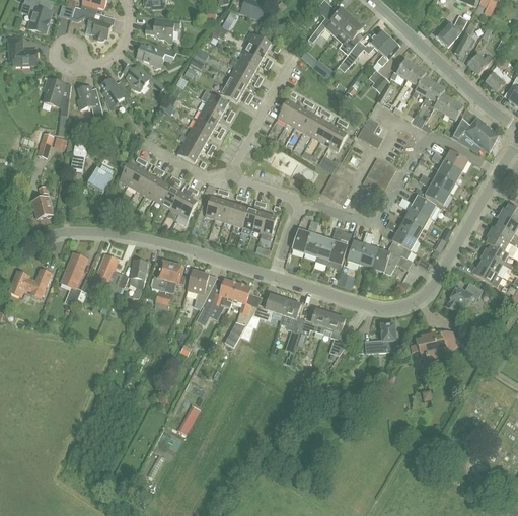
[(23,0),(22,3),(33,6),(27,28),(45,33),(51,11),(39,8),(41,0),(23,0)]
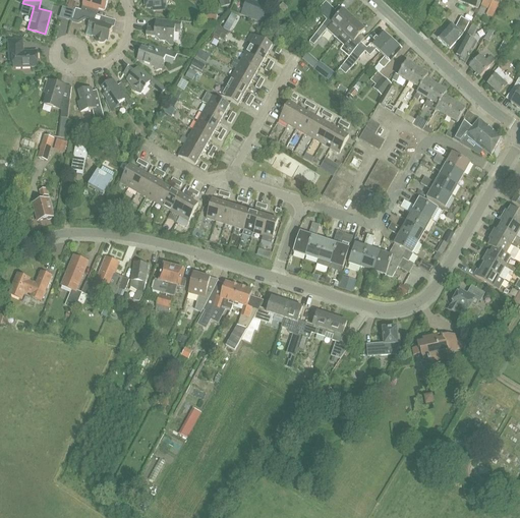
[(82,0),(80,8),(95,12),(96,6),(104,9),(106,0),(82,0)]
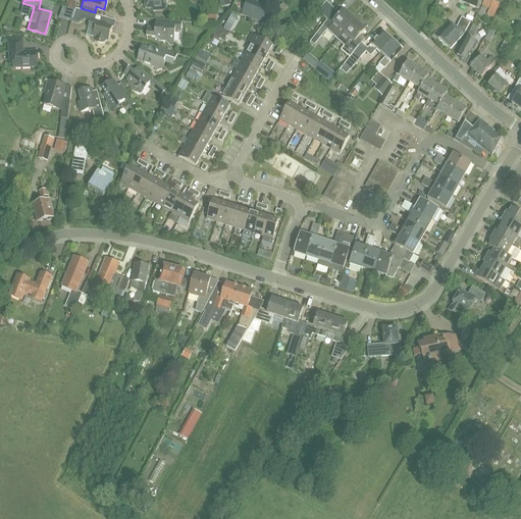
[(163,8),(163,5),(165,5),(165,0),(145,0),(146,6),(152,6),(152,8),(163,8)]
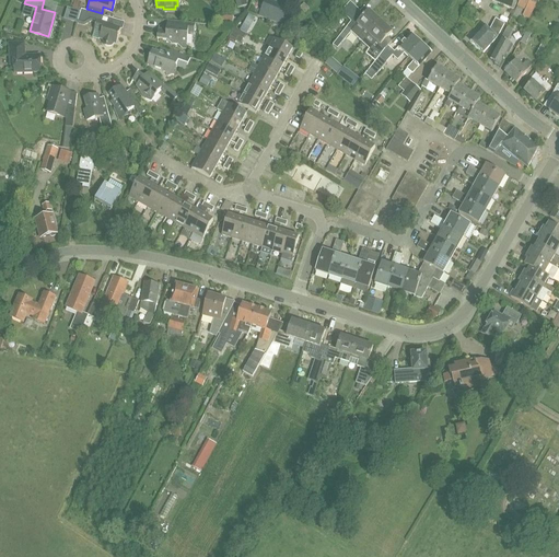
[(287,6),(271,0),(270,4),(263,2),(258,13),(280,21),(287,6)]
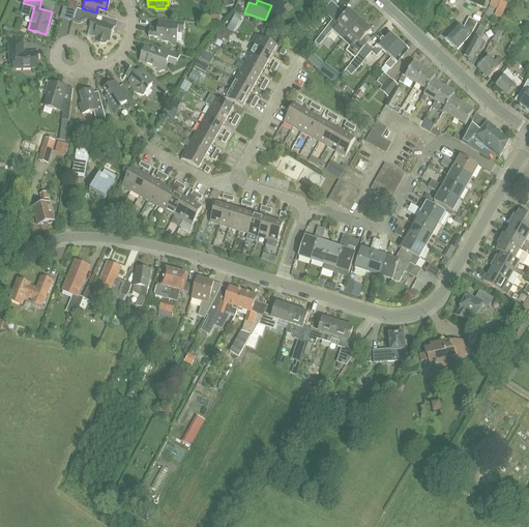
[(329,0),(322,8),(331,18),(341,8),(331,0),(329,0)]
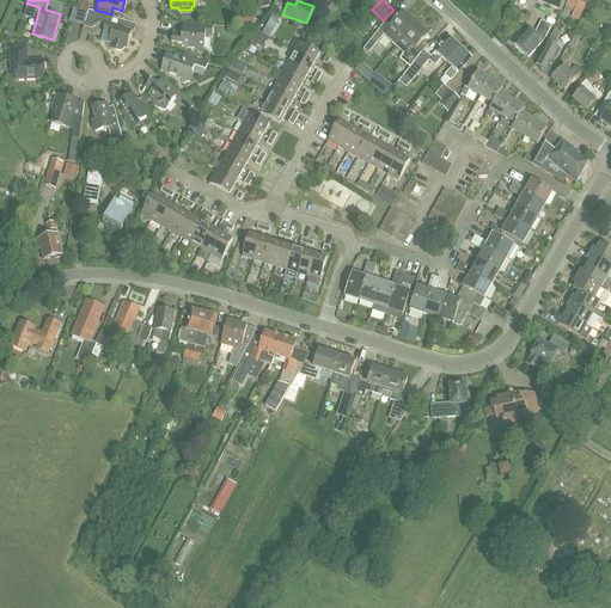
[(566,0),(564,4),(570,6),(580,11),(586,0),(566,0)]
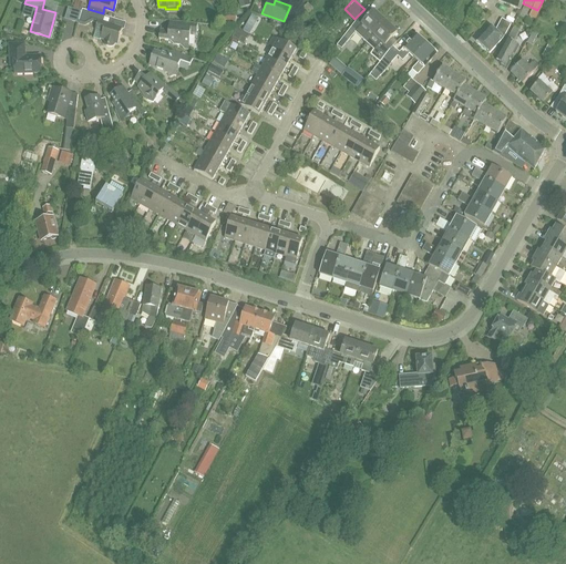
[(523,3),(517,14),(523,17),(528,6),(523,3)]
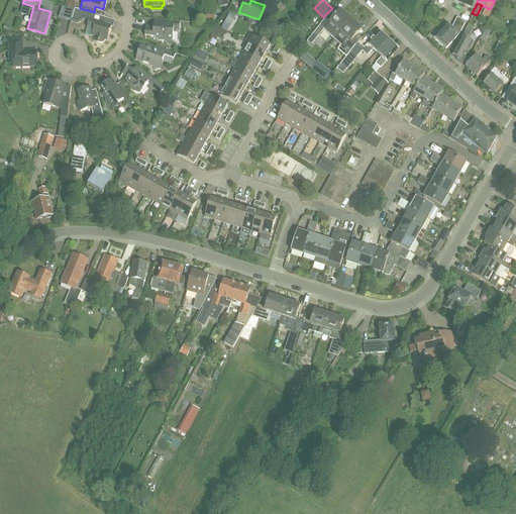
[(94,12),(80,8),(74,6),(70,19),(77,21),(82,17),(88,19),(86,25),(93,27),(91,32),(94,33),(94,35),(94,37),(94,39),(95,40),(97,40),(98,41),(100,40),(101,40),(102,39),(103,38),(104,36),(106,37),(110,23),(102,21),(104,15),(94,12)]
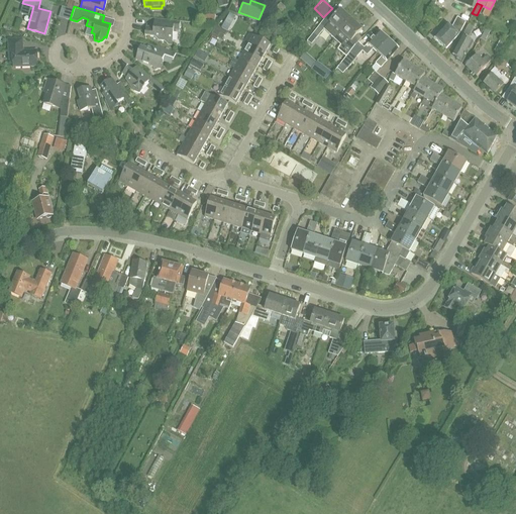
[(328,33),(332,37),(334,36),(350,17),(340,8),(340,7),(336,12),(332,8),(323,17),(320,21),(310,33),(315,36),(324,25),(328,20),(334,25),(331,30),(328,33)]
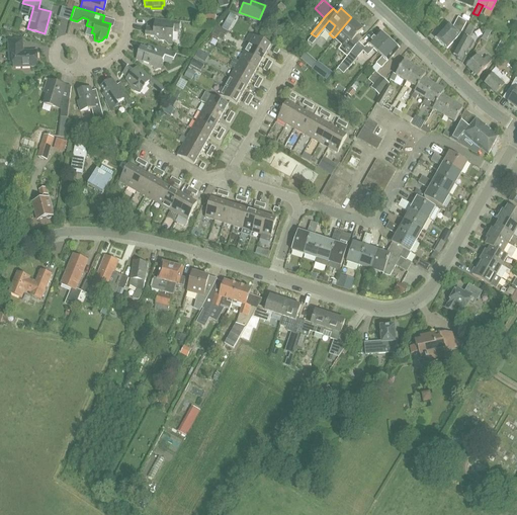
[(217,11),(206,10),(205,19),(216,20),(217,11)]
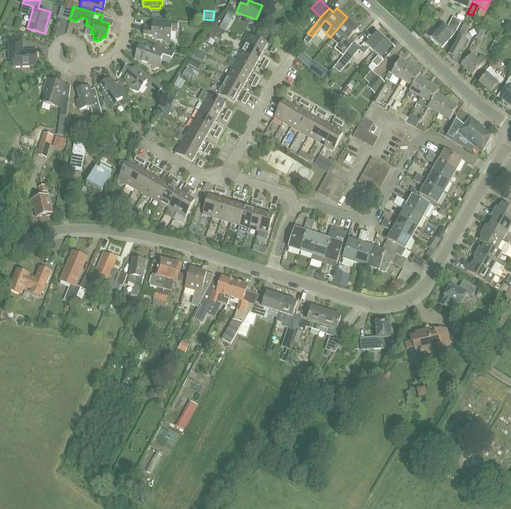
[(441,46),(448,38),(454,32),(460,19),(452,15),(447,25),(441,21),(429,34),(441,46)]
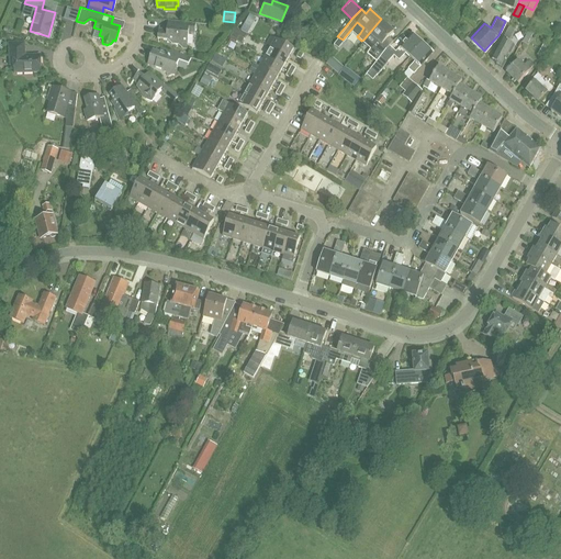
[(182,46),(187,46),(188,30),(194,31),(195,21),(167,18),(166,28),(158,26),(157,36),(166,37),(171,41),(177,42),(182,46)]
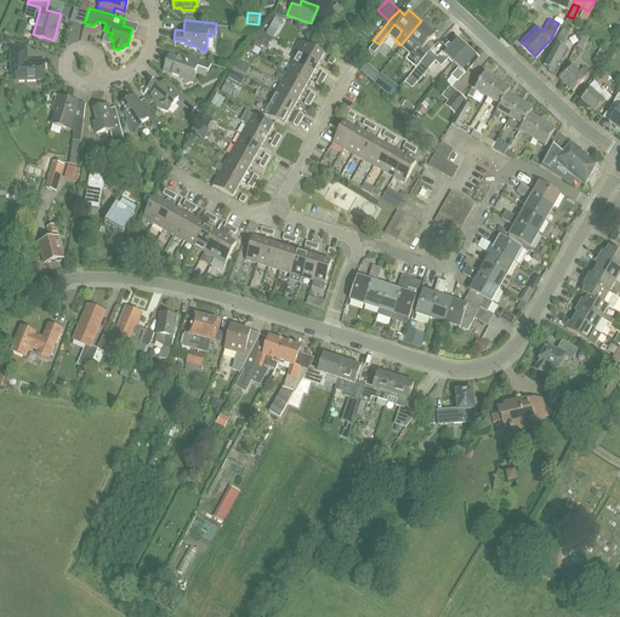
[(407,60),(414,67),(419,61),(420,61),(430,47),(427,46),(430,43),(427,40),(434,33),(433,32),(421,21),(402,44),(409,51),(405,58),(407,60)]
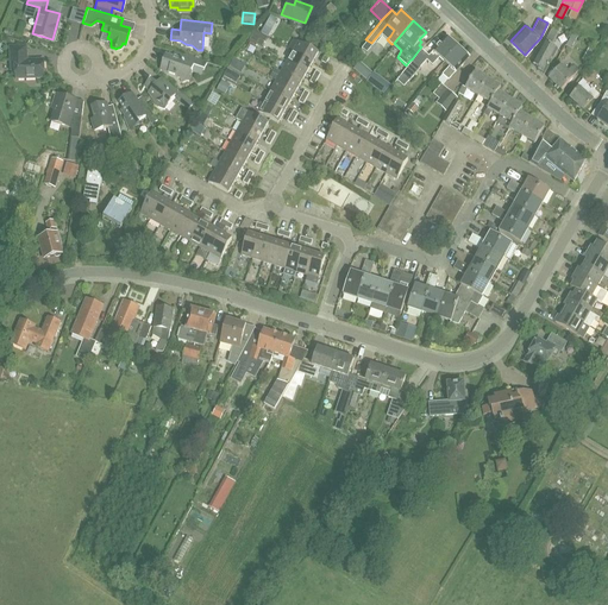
[(544,71),(549,62),(556,46),(550,43),(557,31),(551,27),(533,61),(532,61),(544,71)]
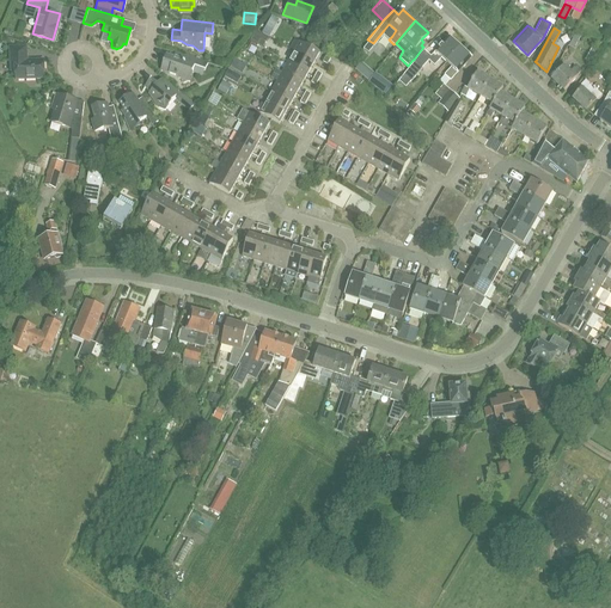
[(573,30),(567,42),(573,45),(579,32),(573,30)]
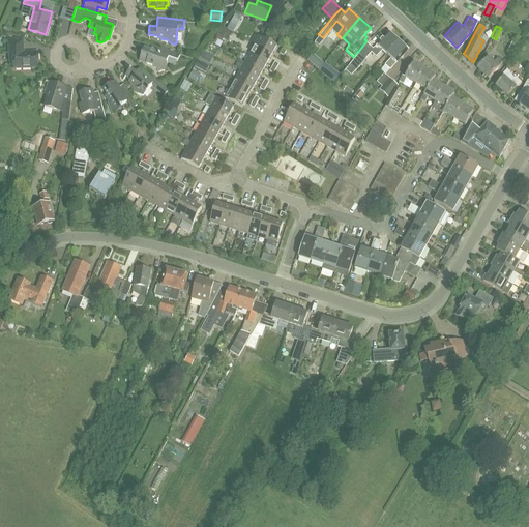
[(381,48),(385,52),(398,38),(388,29),(381,37),(376,42),(370,50),(375,55),(381,48)]
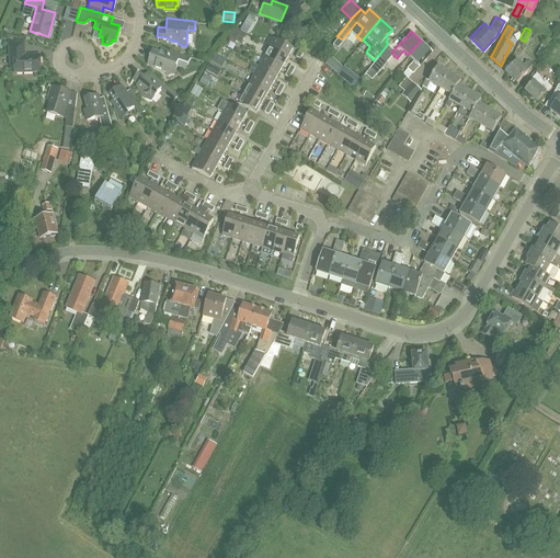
[(230,40),(232,41),(235,37),(228,33),(224,42),(227,44),(230,40)]
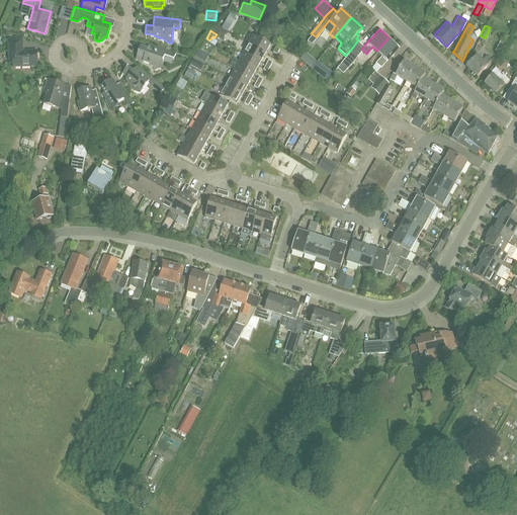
[(247,41),(264,51),(269,43),(252,32),(247,41)]
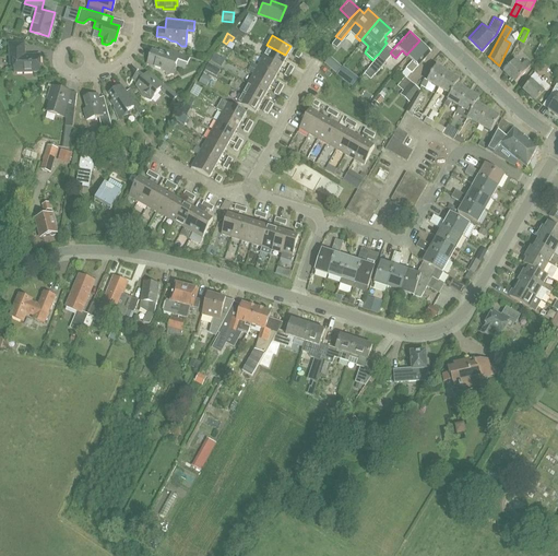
[(411,71),(423,58),(429,50),(419,40),(406,55),(412,60),(405,67),(411,71)]
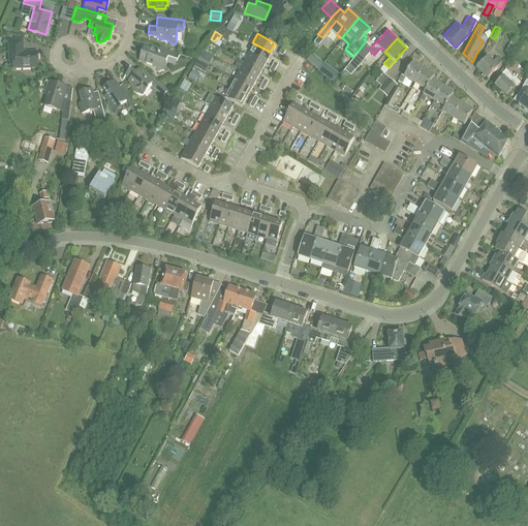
[(509,52),(516,41),(510,38),(504,50),(509,52)]
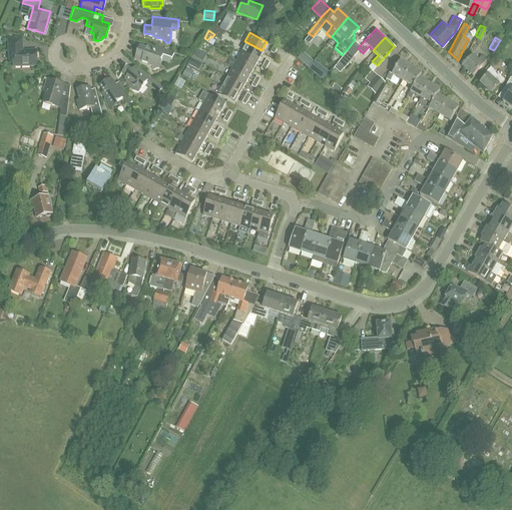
[(21,38),(20,38),(20,39),(9,40),(9,39),(8,39),(9,58),(12,58),(12,64),(36,63),(35,49),(21,49),(21,38)]
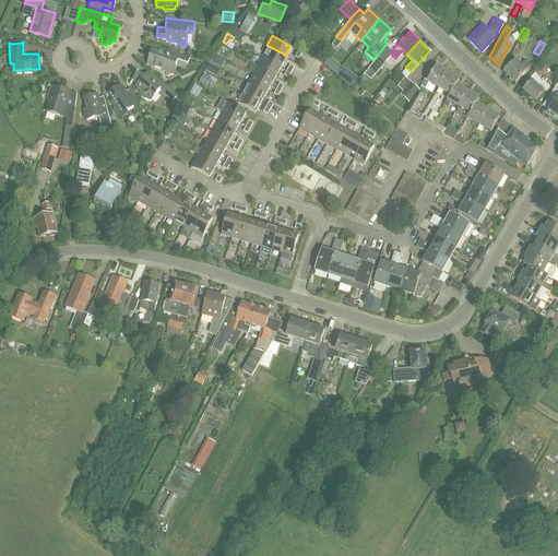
[(189,55),(182,52),(159,44),(157,50),(151,48),(145,61),(161,67),(162,69),(164,70),(166,73),(170,72),(171,72),(177,58),(187,61),(189,55)]
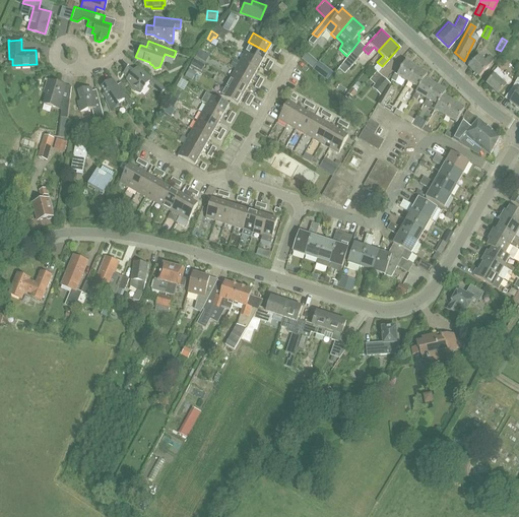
[(248,42),(243,50),(260,60),(265,51),(248,42)]
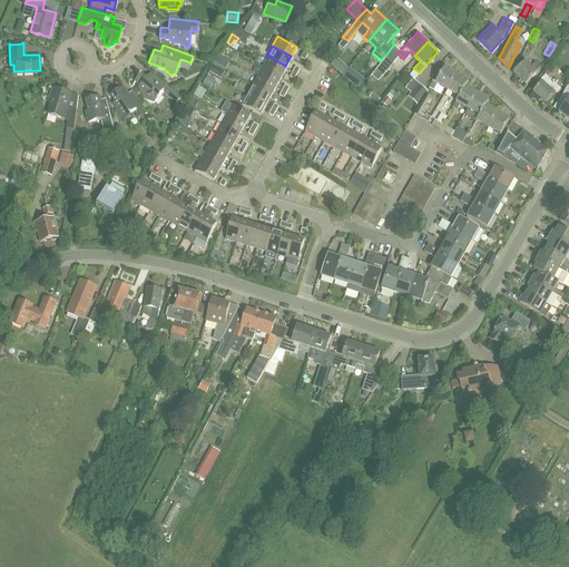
[(266,55),(262,65),(280,75),(285,66),(266,55)]
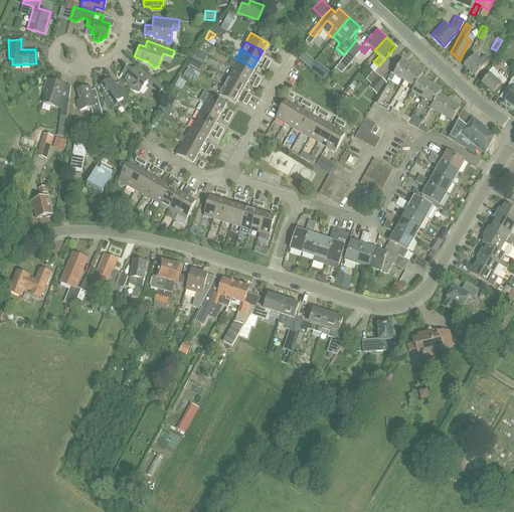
[(347,50),(343,55),(335,66),(340,71),(345,66),(354,55),(353,54),(348,50),(347,50)]
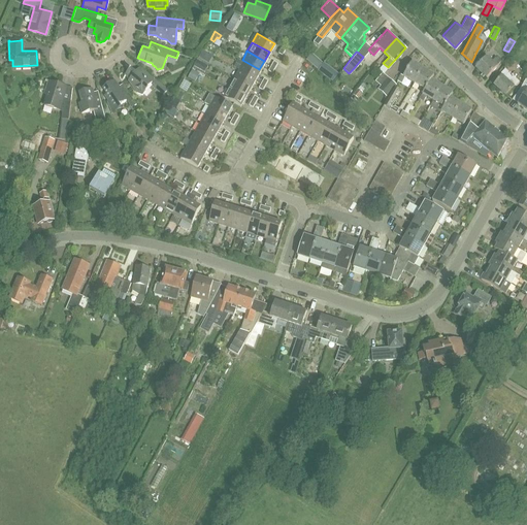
[(486,75),(493,68),(501,60),(498,58),(500,56),(497,54),(491,60),(486,55),(483,59),(475,66),(486,75)]
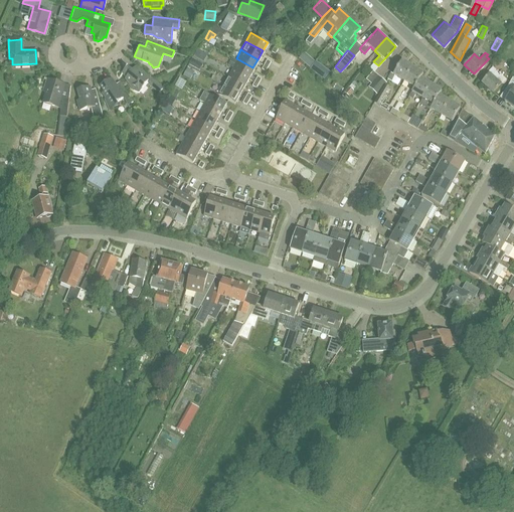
[(188,61),(193,64),(197,58),(191,55),(188,61)]
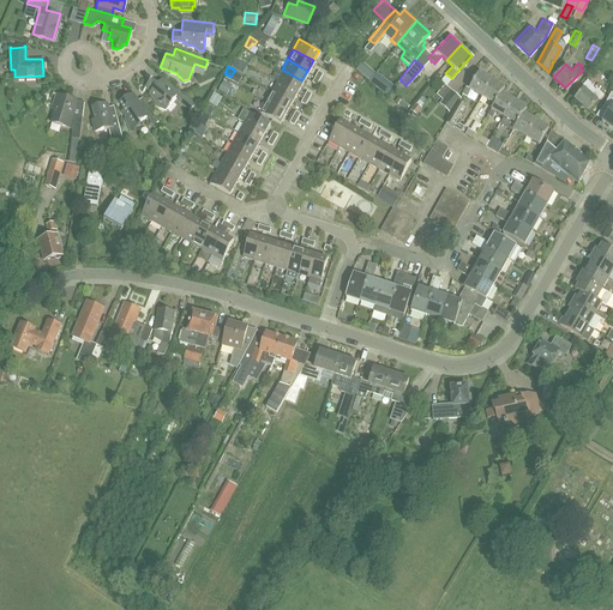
[(276,79),(296,91),(301,80),(282,70),(276,79)]
